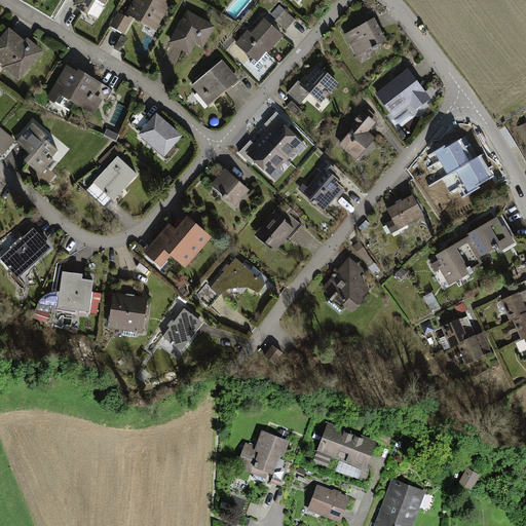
[(105,0),(74,0),(72,5),(85,13),(92,0),(98,0),(104,3),(105,0)]
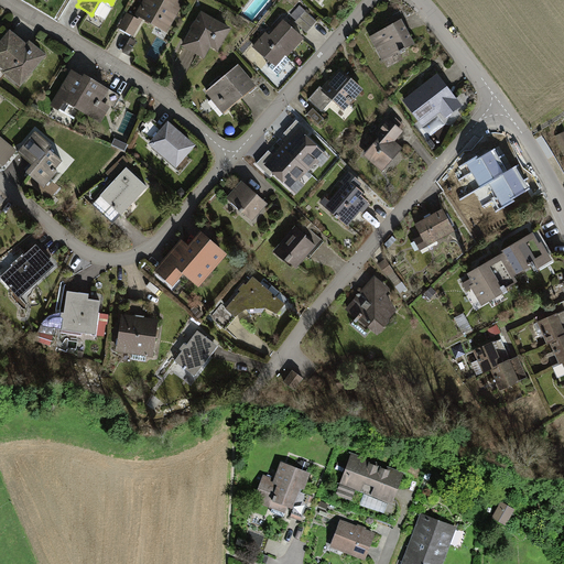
[(140,0),(132,18),(125,13),(117,28),(132,35),(140,19),(166,32),(183,1),(180,0),(140,0)]
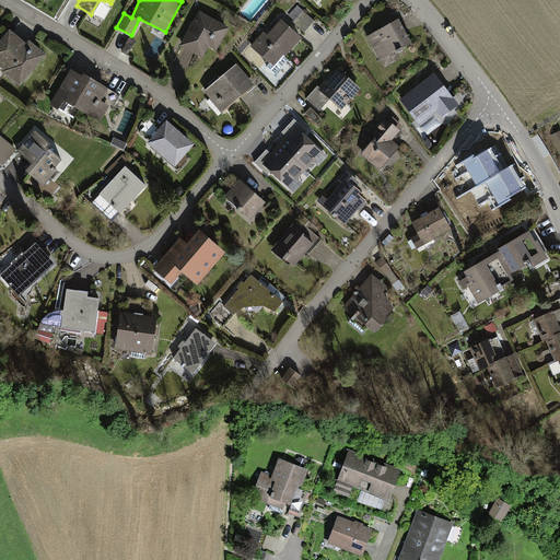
[(263,31),(249,45),(272,66),(269,69),(275,74),(288,60),(284,57),(301,37),(300,36),(313,20),(296,6),(282,21),(280,19),(266,34),(263,31)]
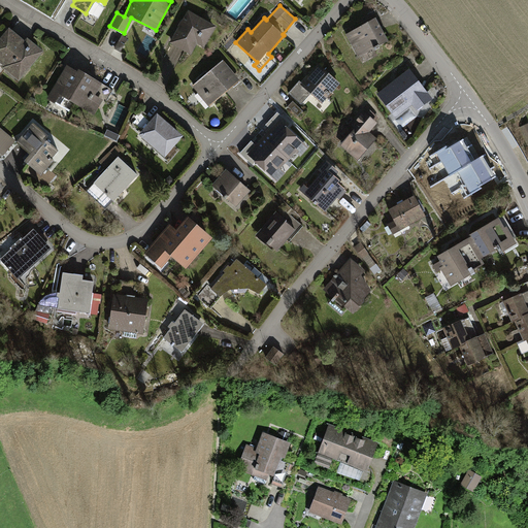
[(215,25),(187,9),(169,42),(191,53),(196,43),(203,47),(215,25)]
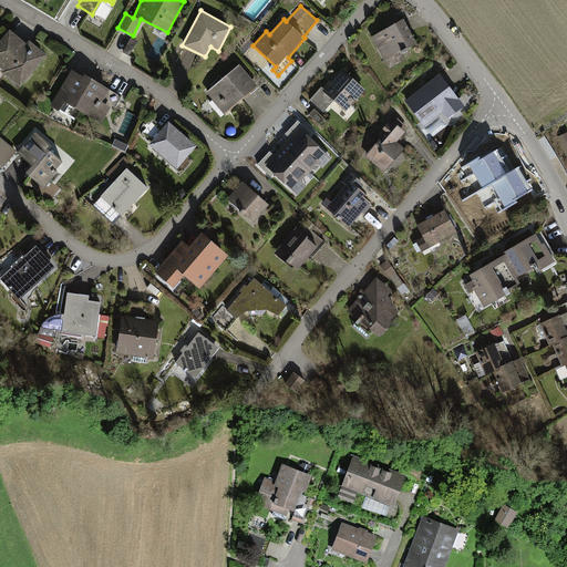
[(402,18),(370,35),(384,60),(415,43),(402,18)]
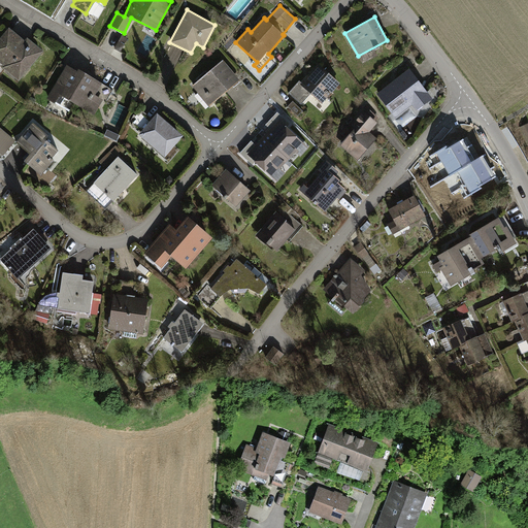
[(23,40),(7,28),(0,36),(0,62),(3,64),(0,67),(17,79),(41,50),(25,36),(23,40)]
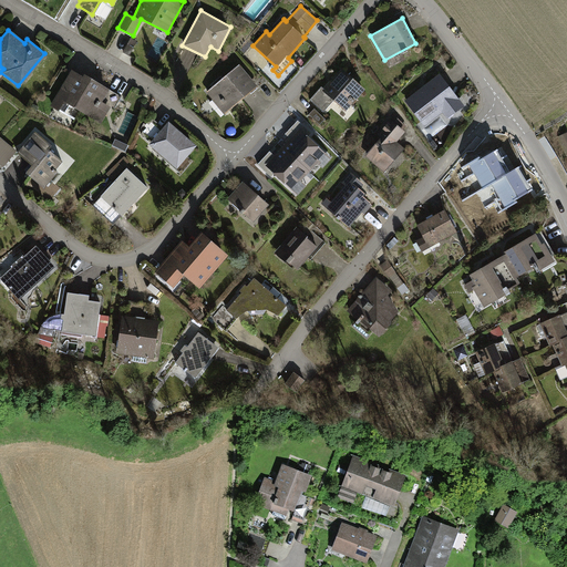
[(256,85),(239,64),(205,93),(223,114),(256,85)]
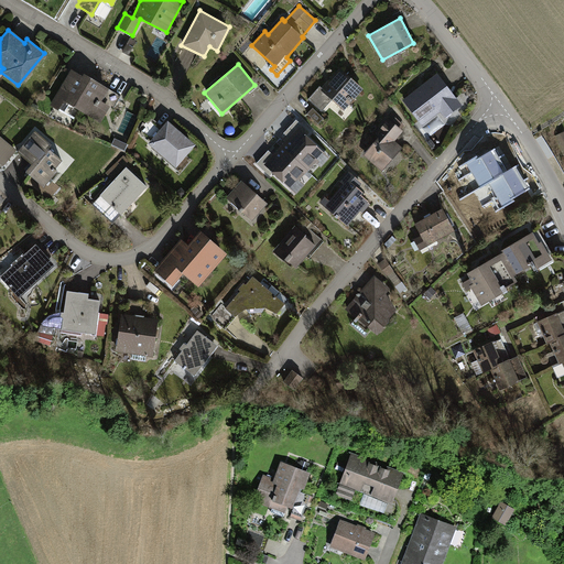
[(69,68),(49,105),(57,109),(62,100),(99,122),(109,106),(99,100),(107,87),(82,73),(80,75),(69,68)]
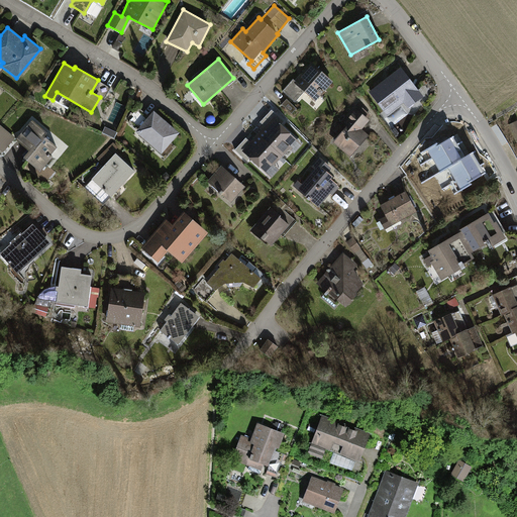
[(332,82),(310,63),(286,91),(292,97),(299,89),(314,102),(332,82)]
